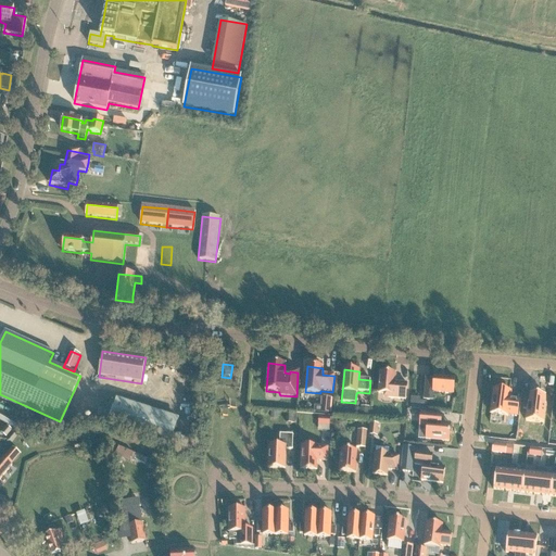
[(395,375),(380,374),(378,394),(384,395),(383,399),(405,401),(407,384),(395,383),(395,375)]
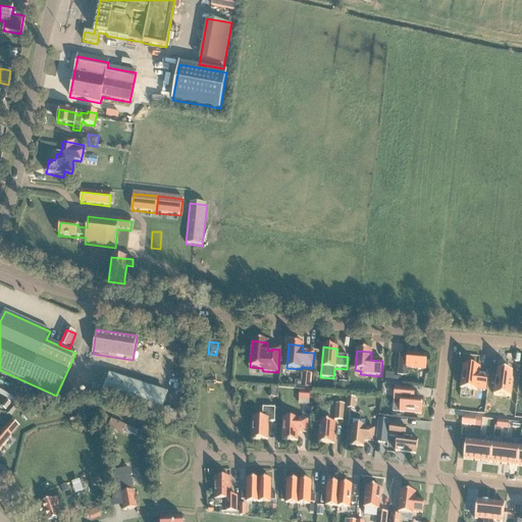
[(400,356),(398,377),(406,377),(407,369),(425,371),(426,356),(408,355),(408,357),(400,356)]
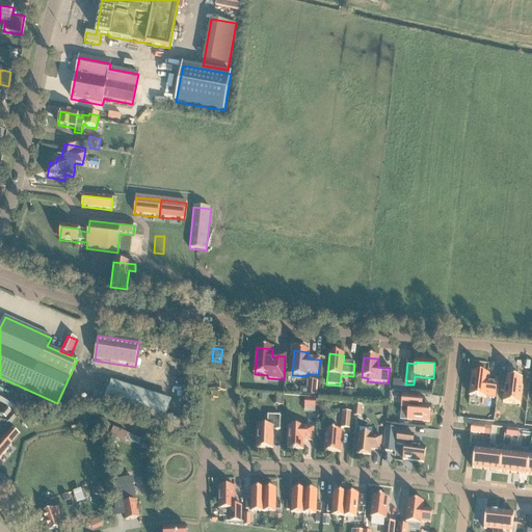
[(473,374),(470,397),(485,399),(485,398),(495,399),(497,384),(487,383),(488,376),(473,374)]
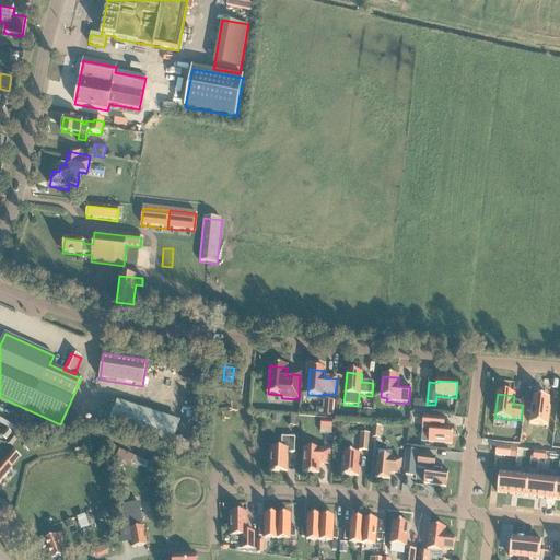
[(532,407),(529,426),(548,428),(550,409),(549,409),(549,400),(534,398),(533,407),(532,407)]
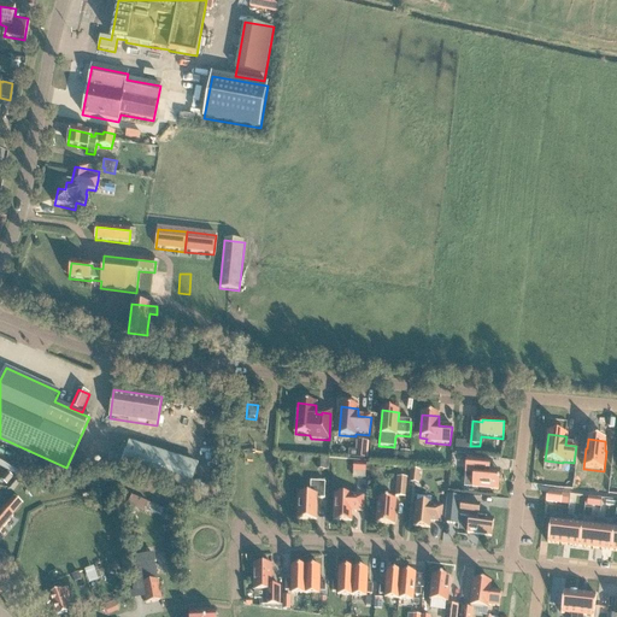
[(356,452),(356,459),(368,460),(369,444),(357,442),(356,452)]
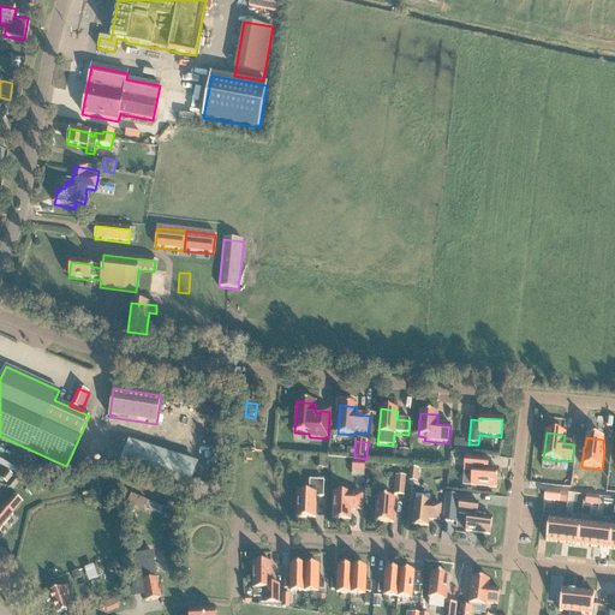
[(454,441),(453,453),(463,454),(464,442),(454,441)]
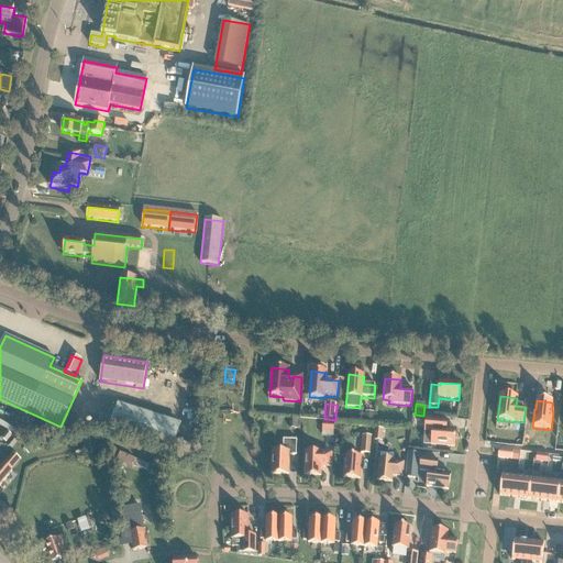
[(118,407),(111,428),(174,448),(180,427),(118,407)]
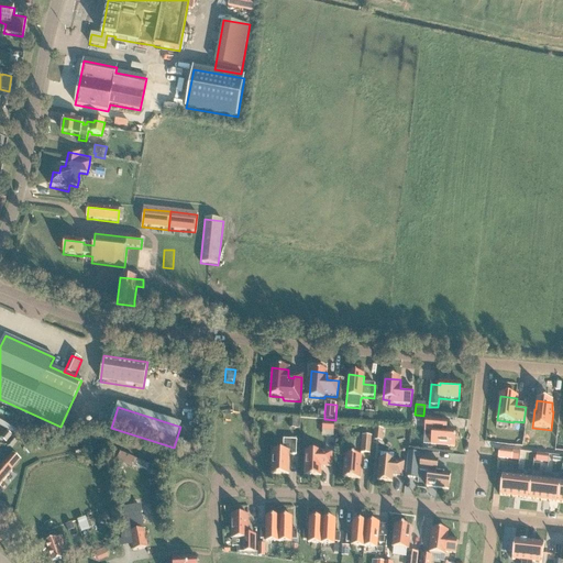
[(365,412),(364,423),(373,424),(374,414),(365,412)]
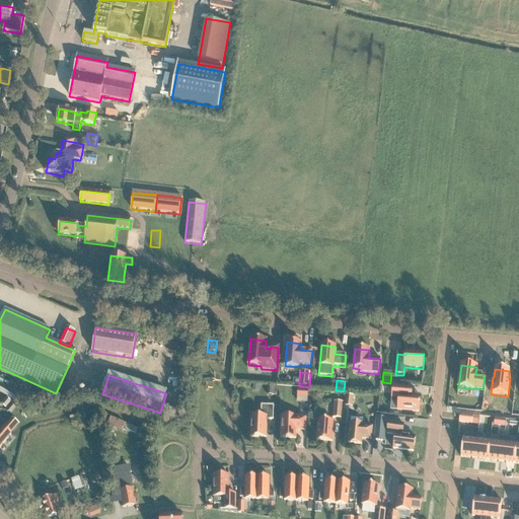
[(384,383),(383,393),(392,393),(392,383),(384,383)]
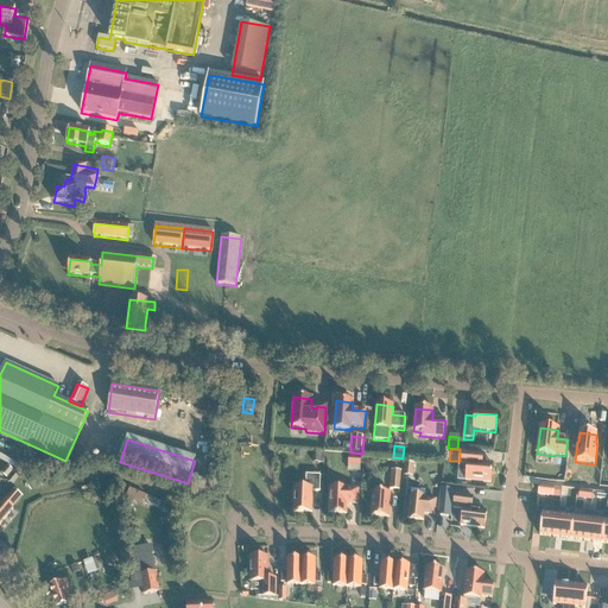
[(461,453),(458,481),(491,485),(493,466),(483,464),(485,455),(461,453)]
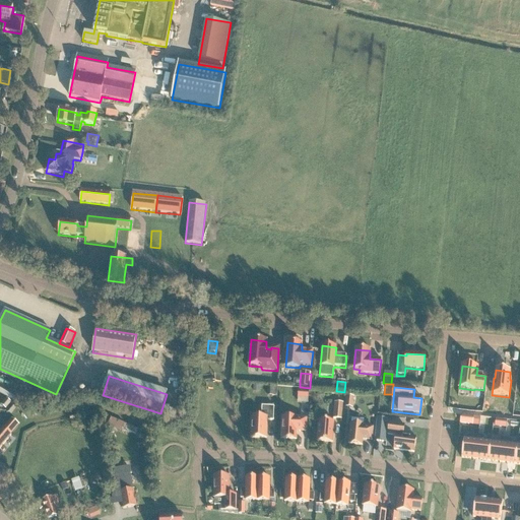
[(309,391),(298,391),(298,398),(308,399),(309,391)]
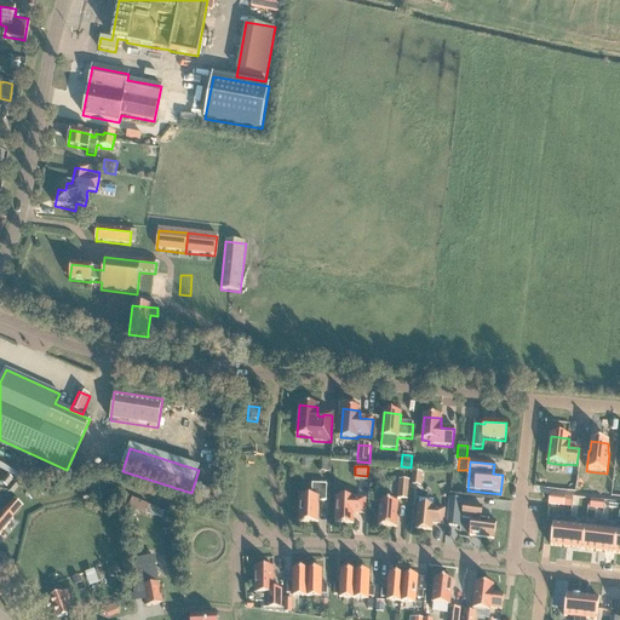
[(413,474),(412,487),(420,488),(423,475),(413,474)]
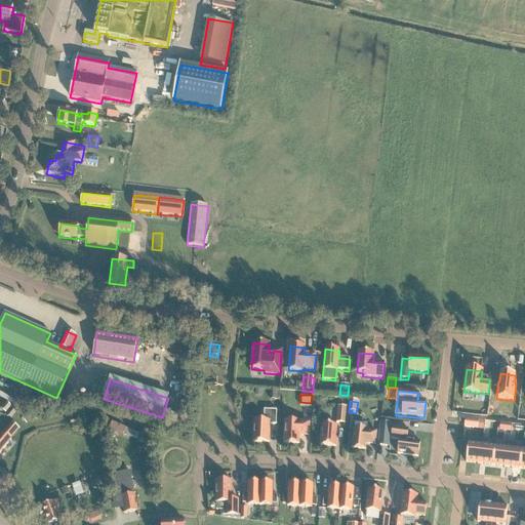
[(479,401),(478,414),(487,415),(488,402),(479,401)]
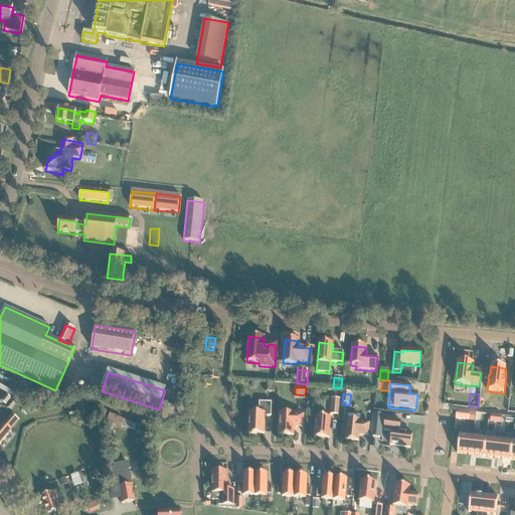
[(6,395),(0,401),(6,406),(11,399),(6,395)]
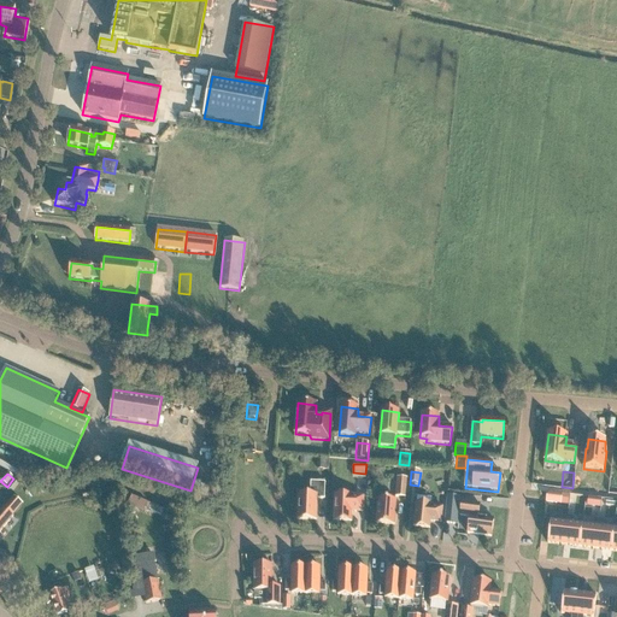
[(397,479),(395,498),(406,498),(407,479),(397,479)]
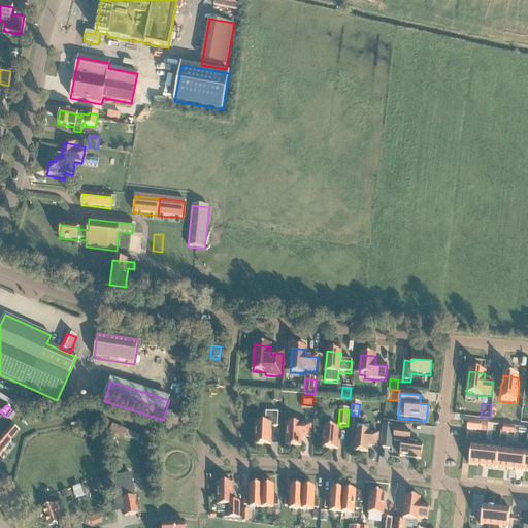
[(11,411),(6,418),(11,422),(17,416),(11,411)]
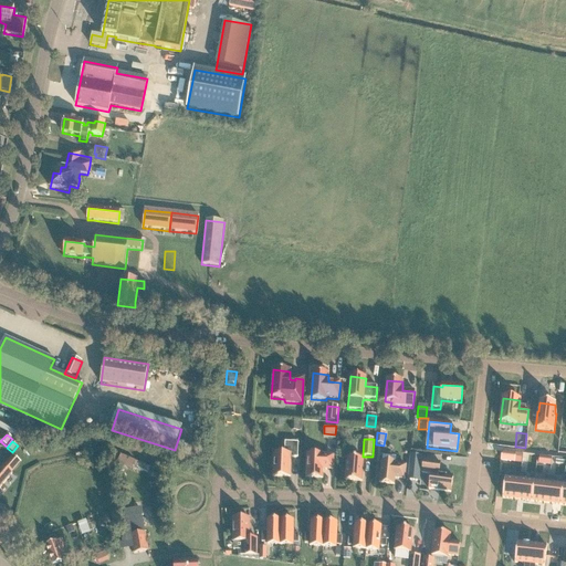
[(273,454),(272,477),(290,478),(291,459),(297,459),(299,443),(285,442),(284,456),(273,454)]
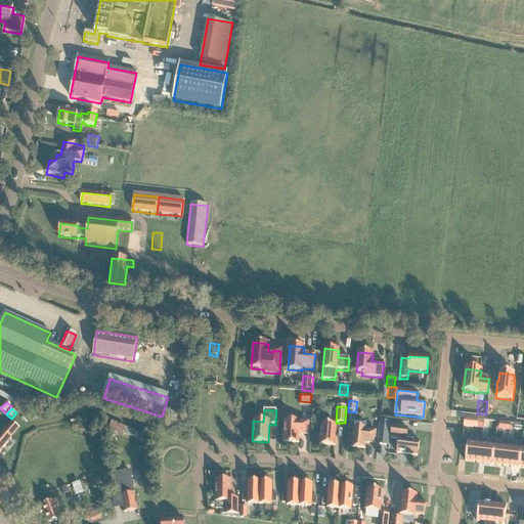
[(464,428),(476,429),(477,421),(465,419),(464,428)]
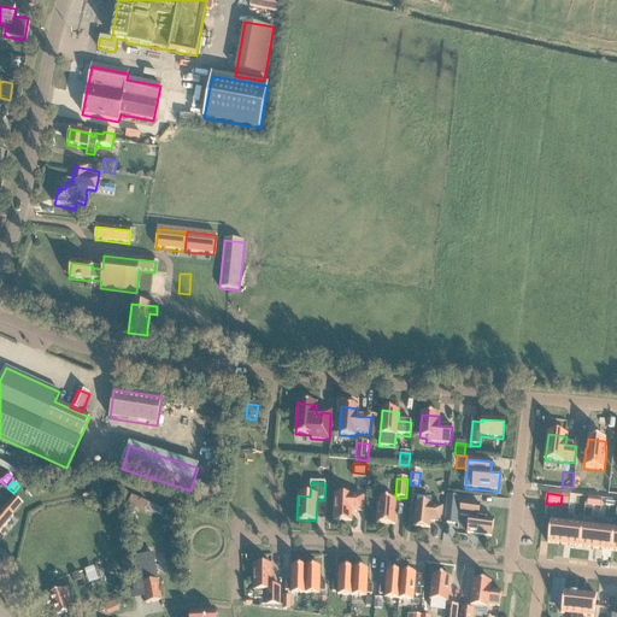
[(364,498),(335,497),(334,522),(352,523),(352,512),(363,513),(364,498)]
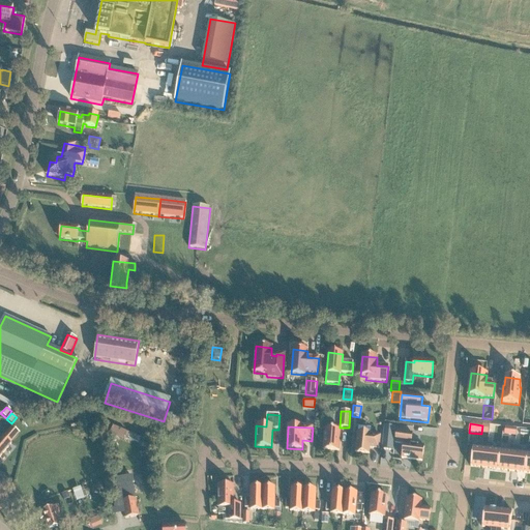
[(384,427),(382,450),(391,451),(394,428),(384,427)]
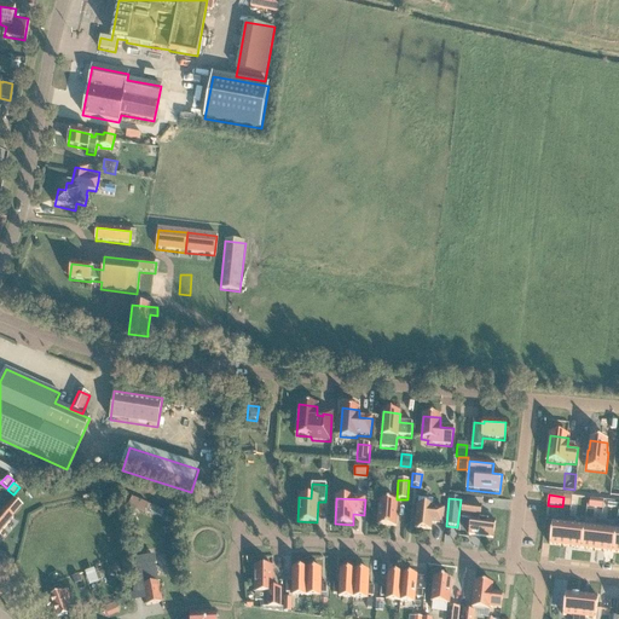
[(0,533),(13,518),(23,507),(13,499),(4,510),(0,514),(0,533)]
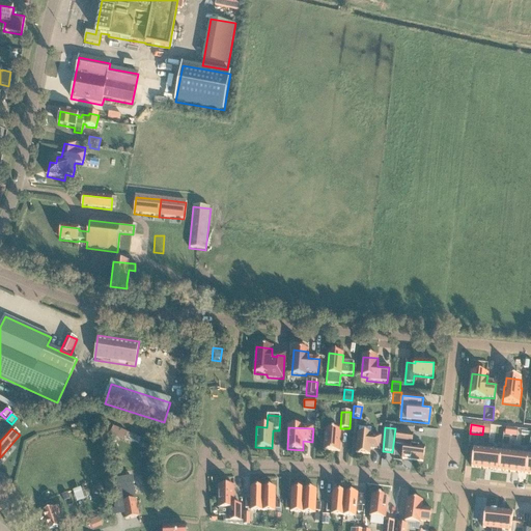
[(144,447),(146,442),(115,429),(112,436),(111,436),(109,439),(115,441),(116,438),(123,441),(124,439),(144,447)]
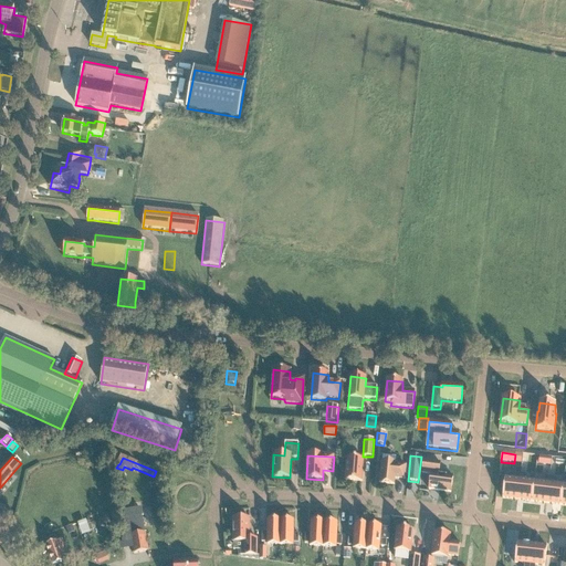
[(542,465),(551,467),(552,459),(540,458),(538,465),(542,465)]
